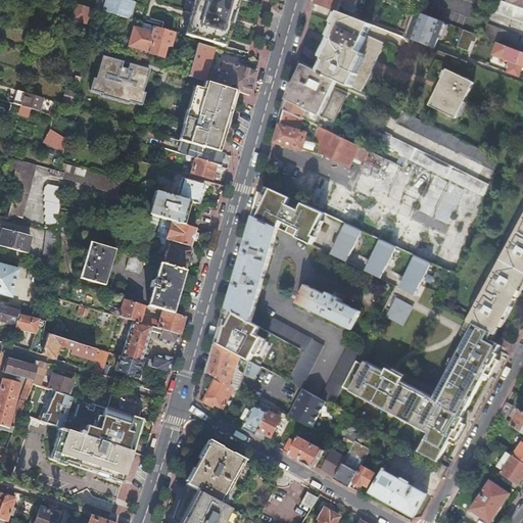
[(99,0),(97,11),(106,14),(114,16),(130,20),(133,13),(129,12),(132,2),(132,0),(99,0)]
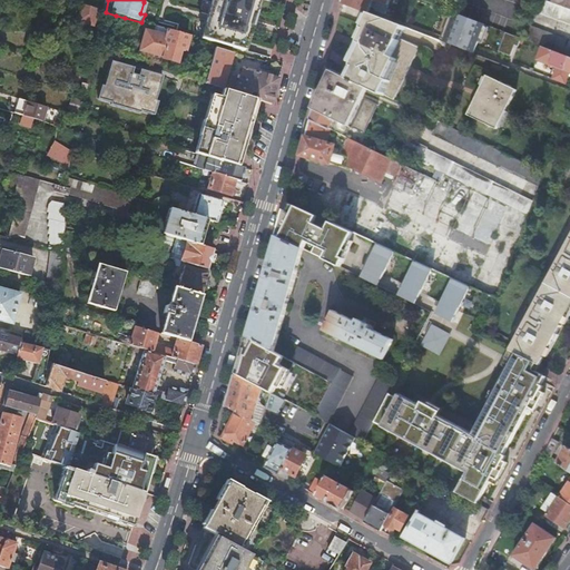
[(252,22),(258,0),(212,0),(200,39),(202,39),(202,40),(243,52),(245,46),(252,22)]
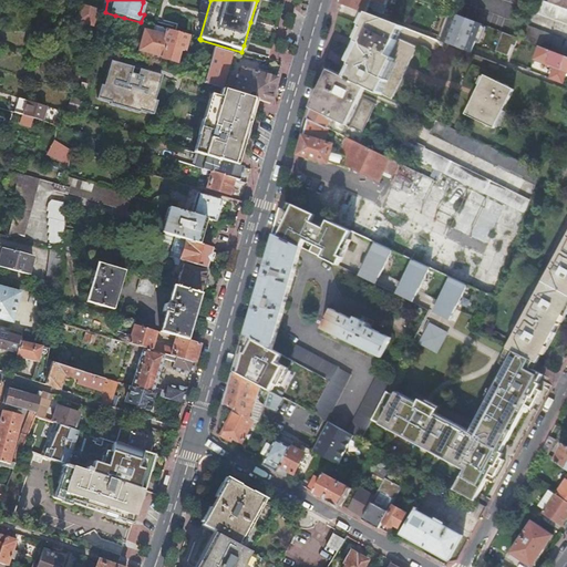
[(342,0),(341,4),(367,14),(367,13),(371,4),(385,10),(389,0),(342,0)]
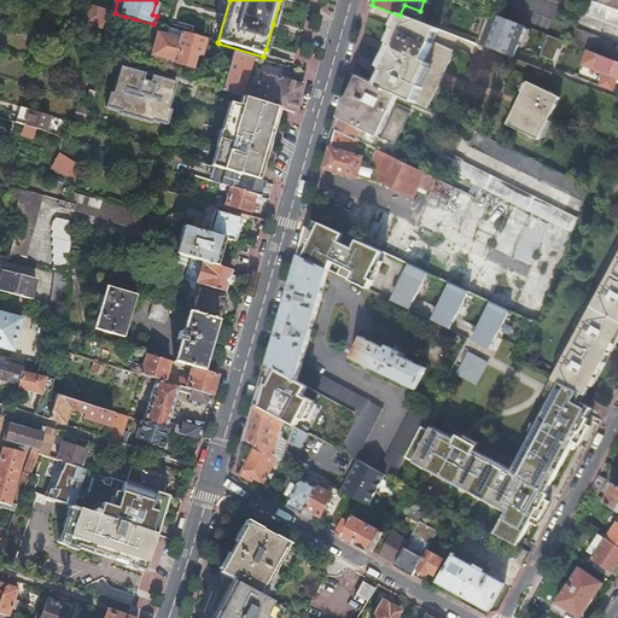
[(617,10),(595,3),(588,0),(587,0),(582,15),(617,27),(617,10)]
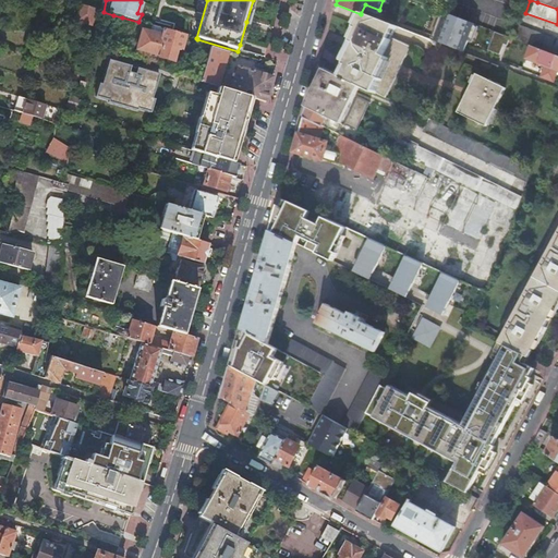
[(557,0),(537,0),(537,2),(557,9),(557,0)]
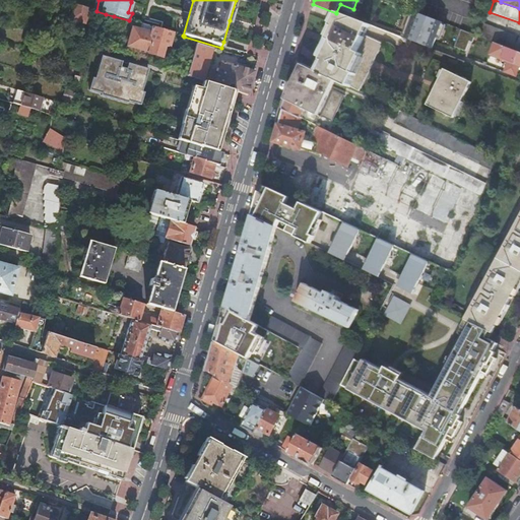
[(88,9),(74,5),(70,20),(84,24),(88,9)]
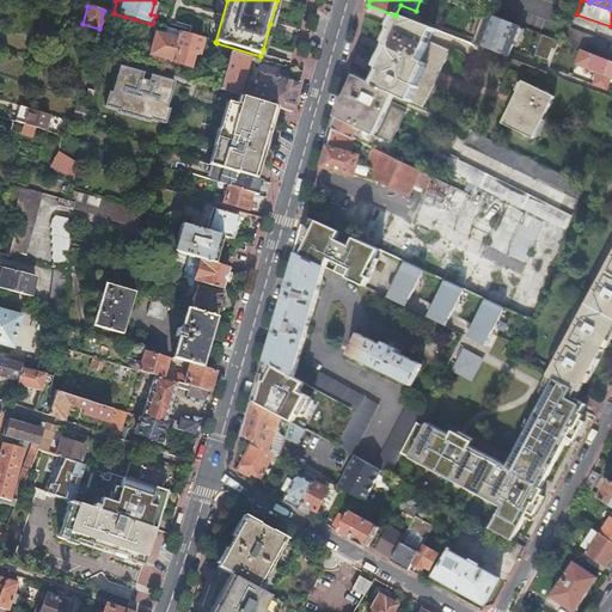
[(430,42),(435,30),(398,16),(395,24),(392,30),(395,31),(387,47),(391,48),(385,61),(380,71),(383,72),(377,86),(396,96),(423,109),(451,51),(430,42)]
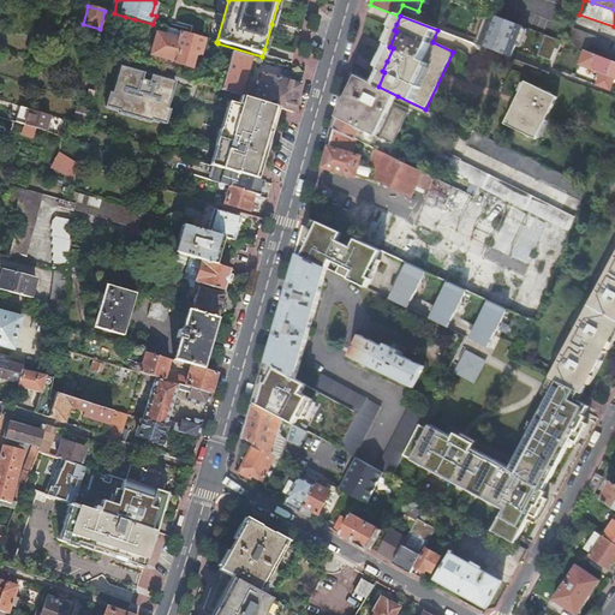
[(484,21),(475,45),(512,59),(517,45),(521,47),(529,29),(497,17),(484,21)]
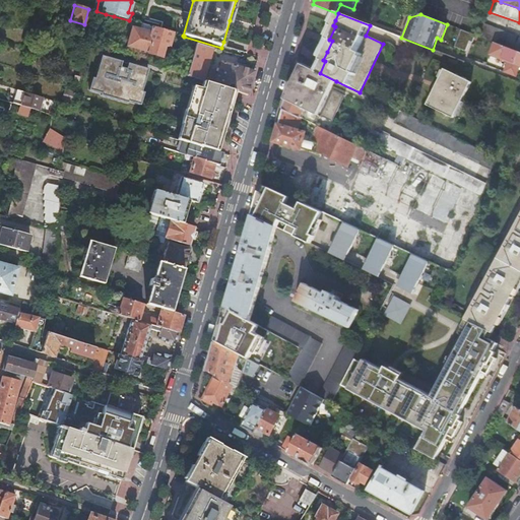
[(168,48),(172,33),(152,26),(149,26),(141,24),(143,25),(142,31),(139,31),(133,29),(128,46),(148,52),(148,54),(161,58),(165,47),(168,48)]
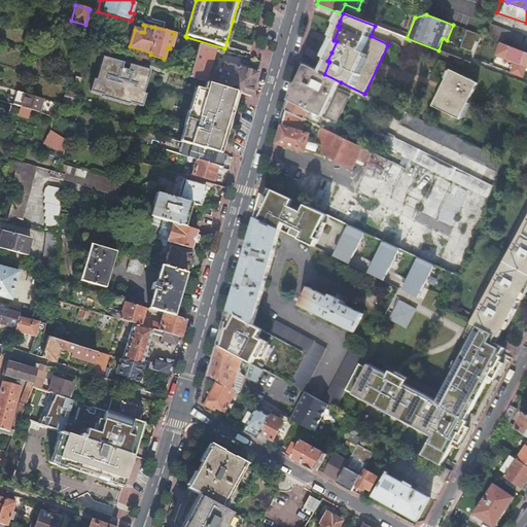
[(524,37),(491,25),(486,37),(501,43),(519,50),(524,37)]
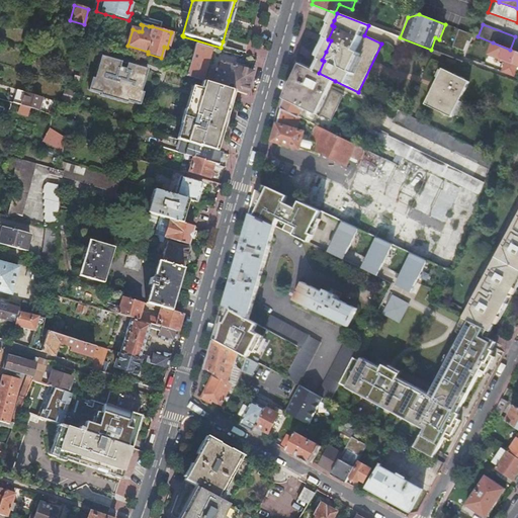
[(475,35),(460,30),(453,47),(464,51),(468,40),(471,41),(475,35)]
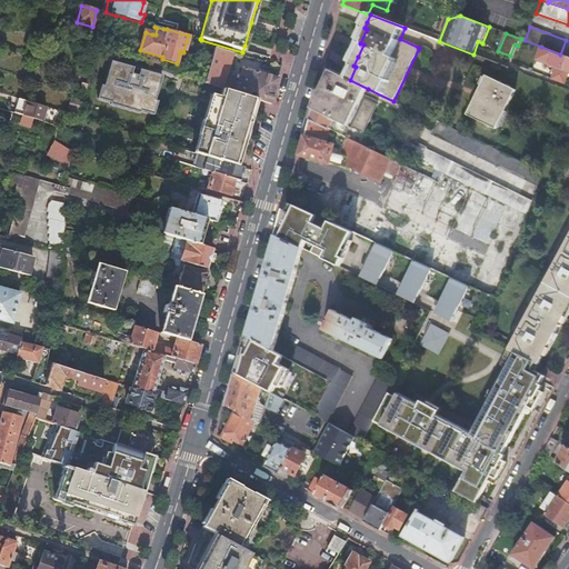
[(568,72),(568,57),(563,56),(560,55),(541,47),(537,60),(556,68),(551,79),(565,85),(568,72)]
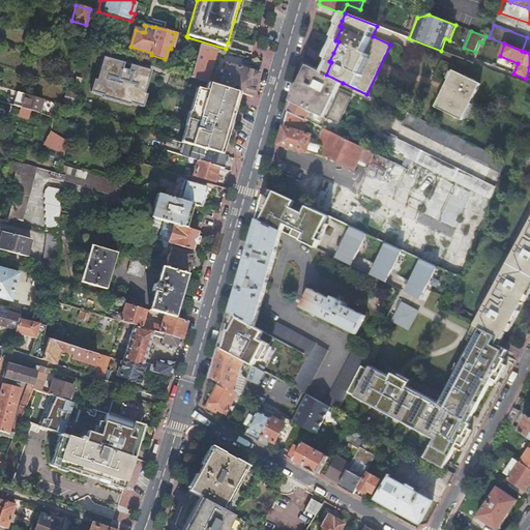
[(200,45),(189,78),(206,83),(216,50),(200,45)]
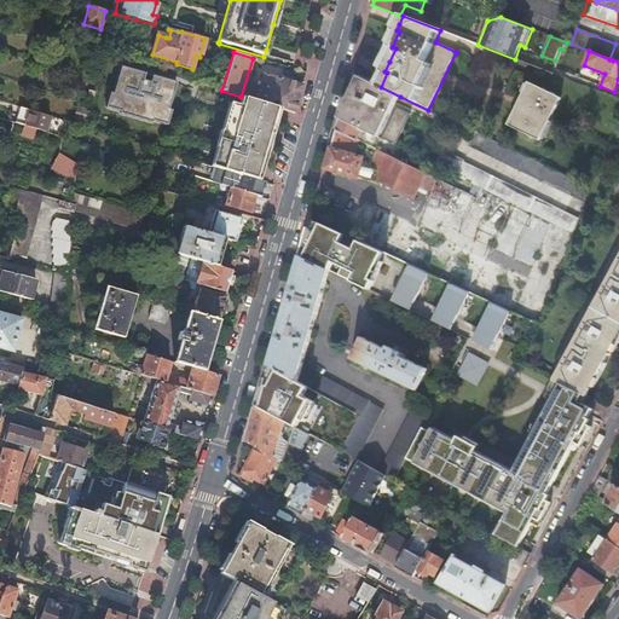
[(168,110),(177,82),(149,75),(148,80),(144,79),(145,74),(121,67),(114,93),(110,93),(106,108),(121,111),(121,113),(152,122),(152,121),(167,125),(172,110),(168,110)]
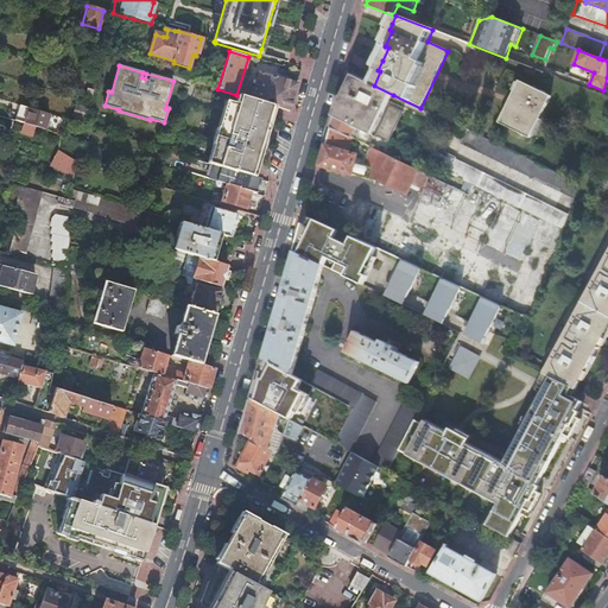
[(276,108),(289,113),(293,97),(297,84),(259,73),(251,100),(253,101),(253,100),(274,107),(276,108)]
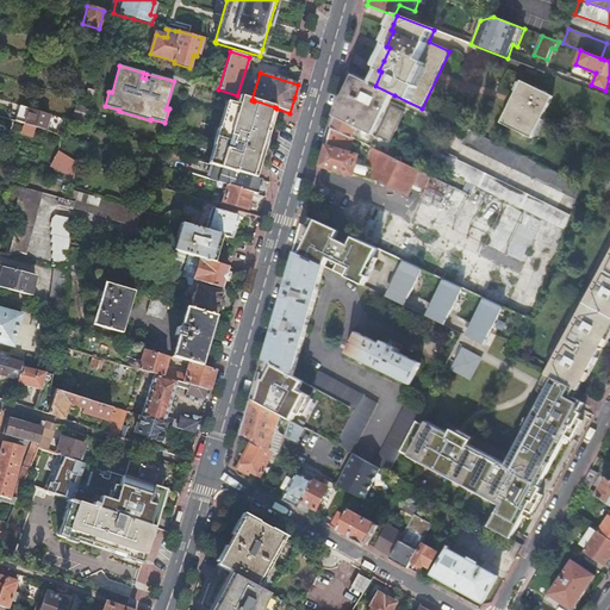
[(394,95),(375,86),(355,76),(352,83),(346,95),(334,118),(355,129),(374,137),(390,144),(404,114),(388,106),(394,95)]
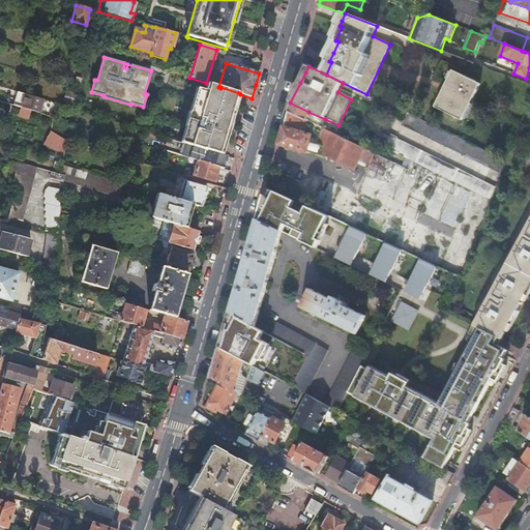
[(480,84),(453,70),(436,107),(463,120),(480,84)]
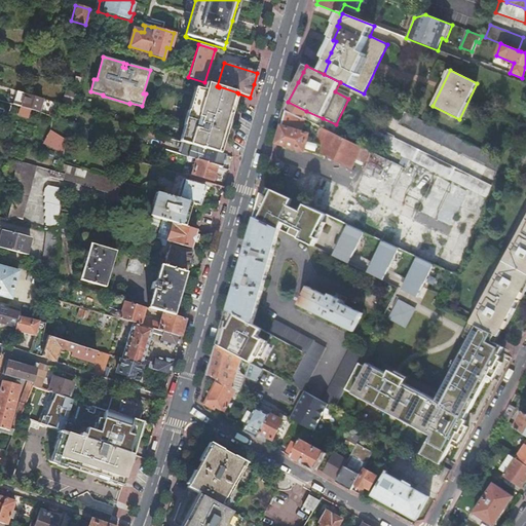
[(236,97),(237,92),(219,86),(219,87),(217,86),(205,82),(203,90),(200,89),(193,113),(188,111),(184,126),(189,127),(185,144),(220,155),(223,147),(219,146),(225,123),(229,124),(232,112),(229,111),(232,100),(235,101),(236,97)]
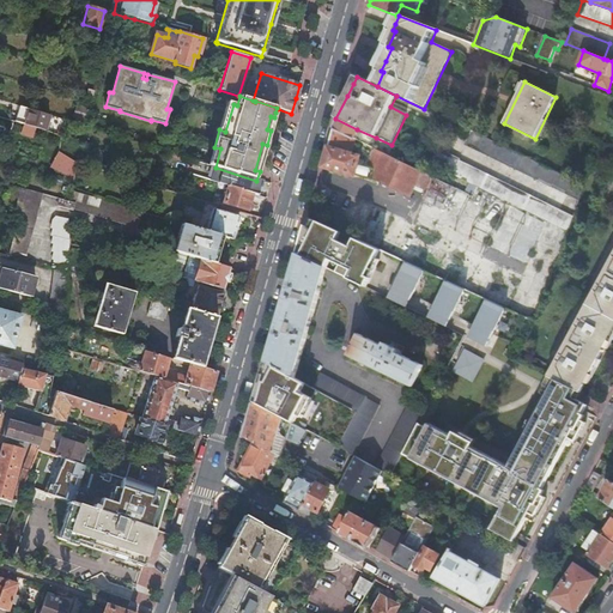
[(228,102),(219,129),(225,132),(234,104),(228,102)]
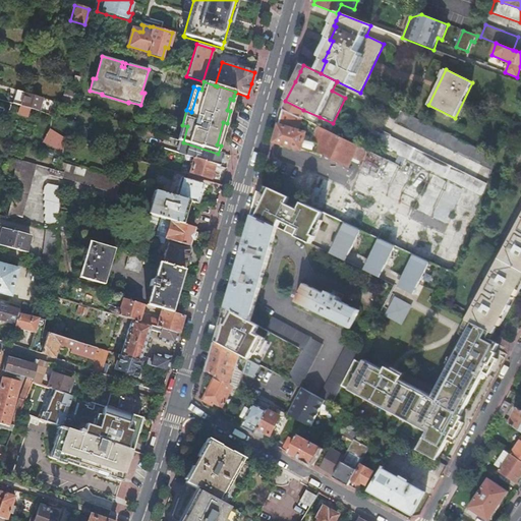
[(30,109),(39,112),(43,99),(17,91),(12,104),(21,107),(30,109)]
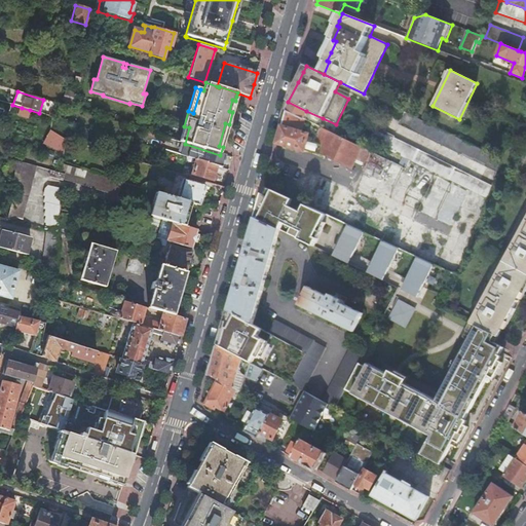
[(306,111),(288,102),(287,107),(286,112),(302,119),(305,120),(318,126),(323,118),(306,111)]
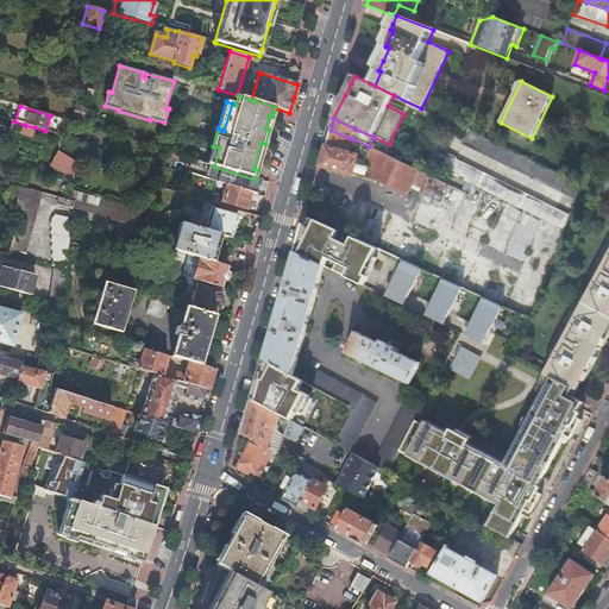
[(35,127),(25,125),(22,133),(31,137),(35,127)]
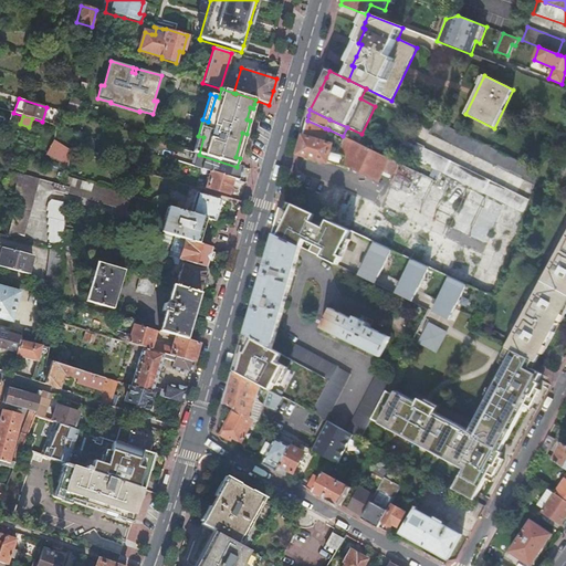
[(325,128),(307,121),(302,139),(297,155),(326,164),(327,163),(343,167),(344,165),(347,157),(339,155),(335,154),(336,150),(331,148),(332,146),(324,144),(328,129),(325,128)]
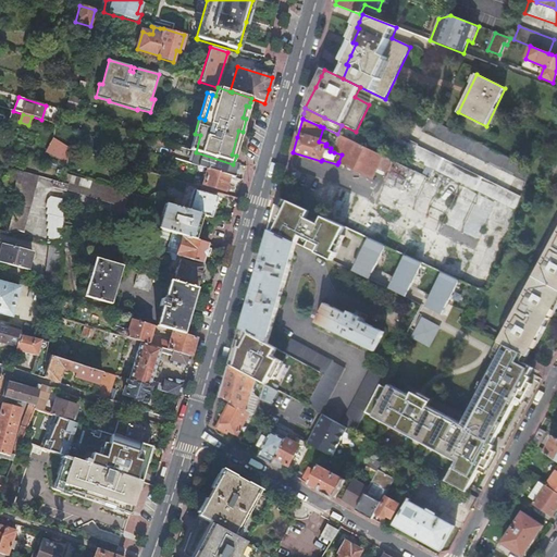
[(527,182),(531,170),(430,120),(423,133),(527,182)]
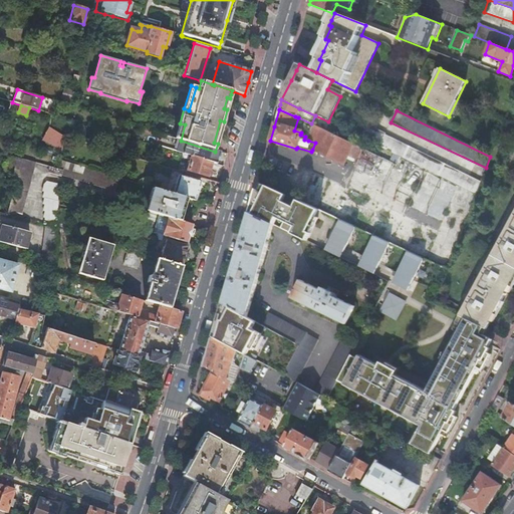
[(223,122),(224,121),(220,120),(214,143),(218,144),(223,122)]
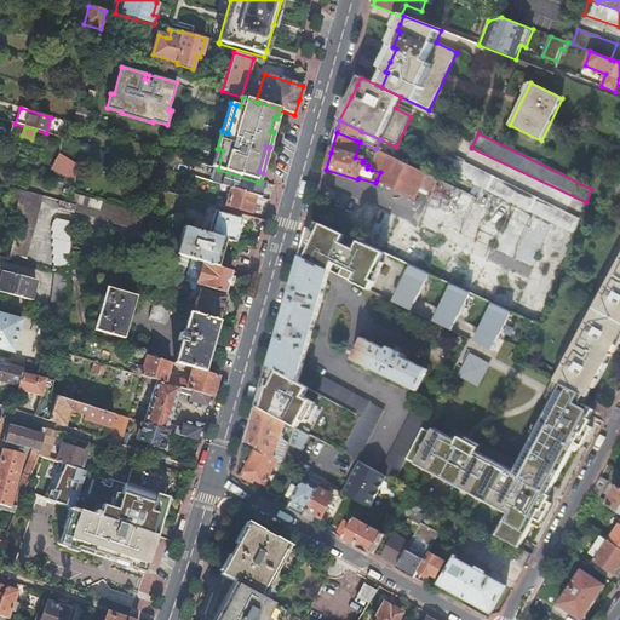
[(217,149),(212,167),(217,170),(218,170),(223,150),(217,149)]
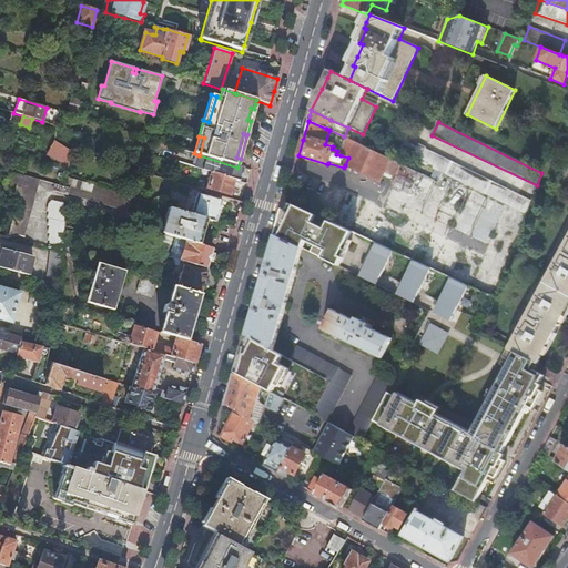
[(402,165),(347,139),(341,155),(348,158),(345,165),(379,183),(381,181),(392,186),(402,165)]
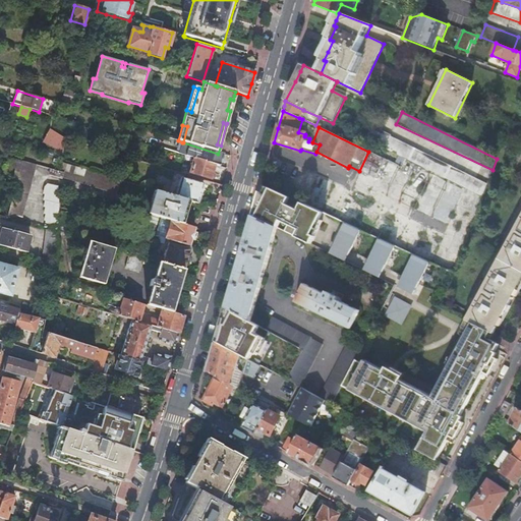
[(407,161),(483,197),(487,185),(391,138),(391,136),(372,128),(366,140),(407,161)]
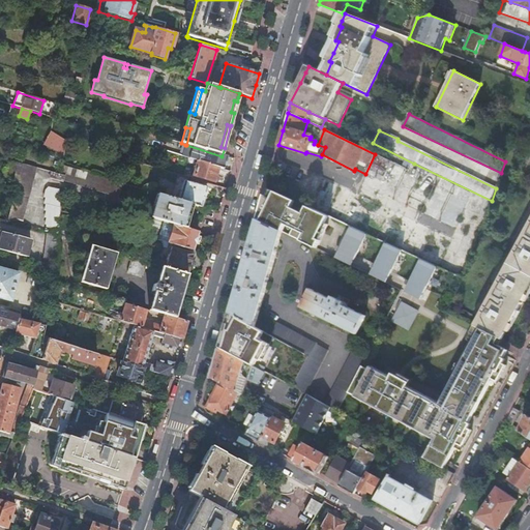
[(63,154),(65,141),(51,133),(45,144),(63,154)]
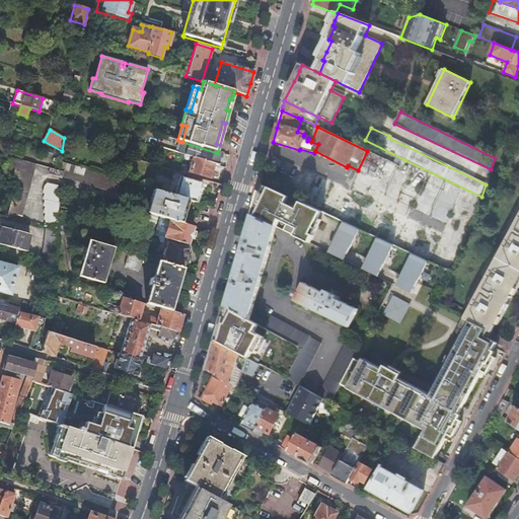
[(177,154),(193,158),(214,164),(219,166),(220,162),(222,154),(217,153),(182,142),(181,142),(177,154)]
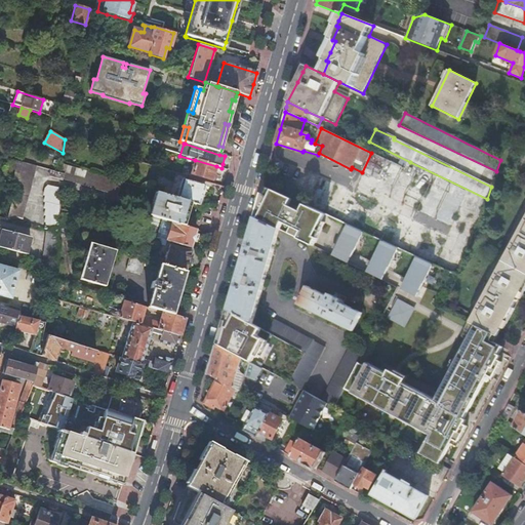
[(21,171),(23,162),(16,160),(13,169),(16,170),(21,171)]
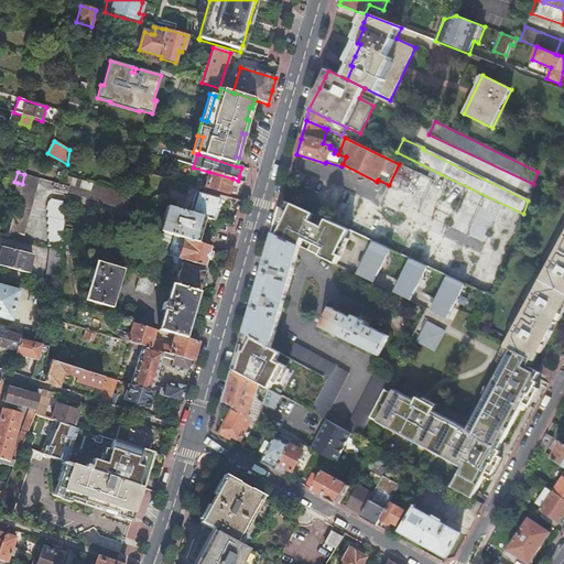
[(232,179),(209,172),(205,187),(228,194),(232,179)]
